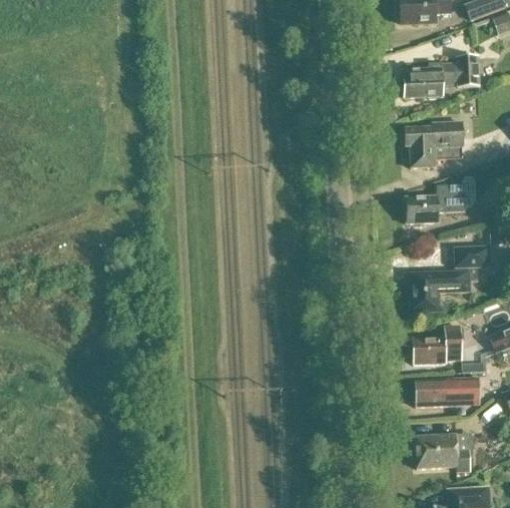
[(436,13),(451,12),(450,0),(400,0),(401,24),(436,22),(436,13)]
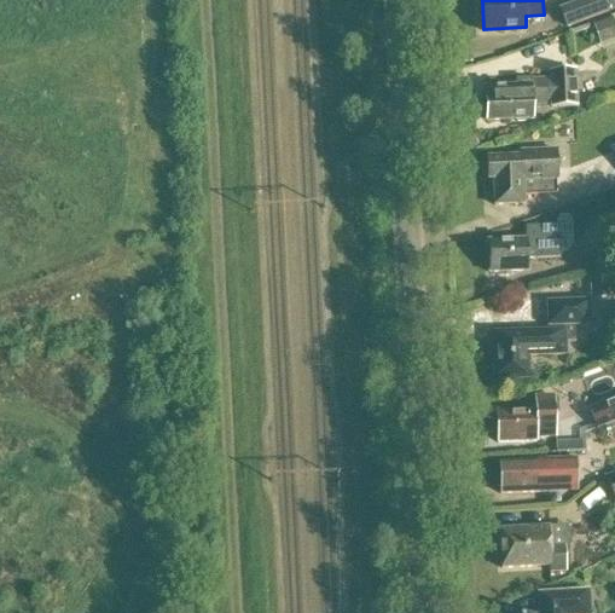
[(575,0),(562,5),(569,25),(611,10),(608,0),(575,0)]
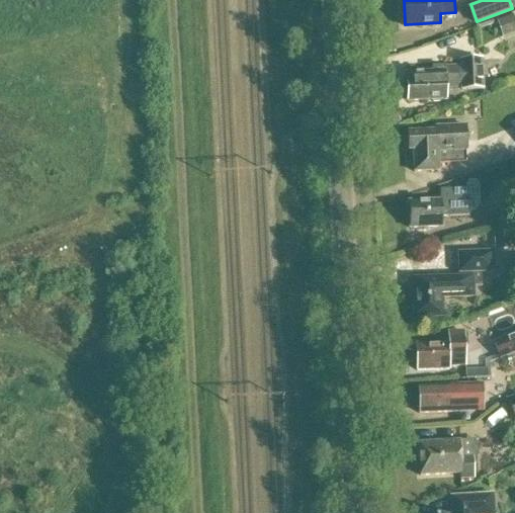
[(514,12),(499,17),(505,34),(514,30),(514,12)]
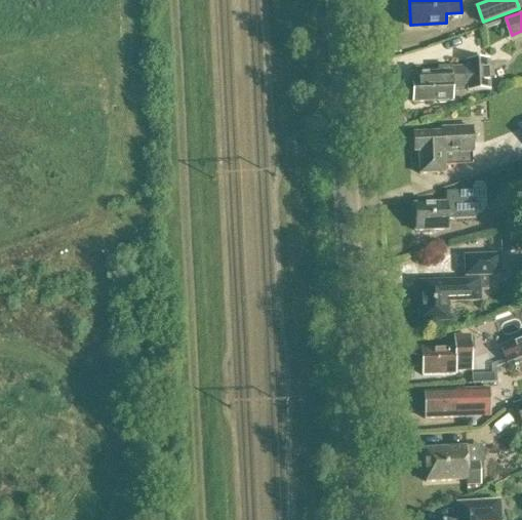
[(469,58),(469,66),(442,67),(444,72),(414,73),(415,86),(412,86),(412,98),(416,97),(416,101),(455,100),(454,86),(469,86),(470,88),(491,88),(490,57),(469,58)]
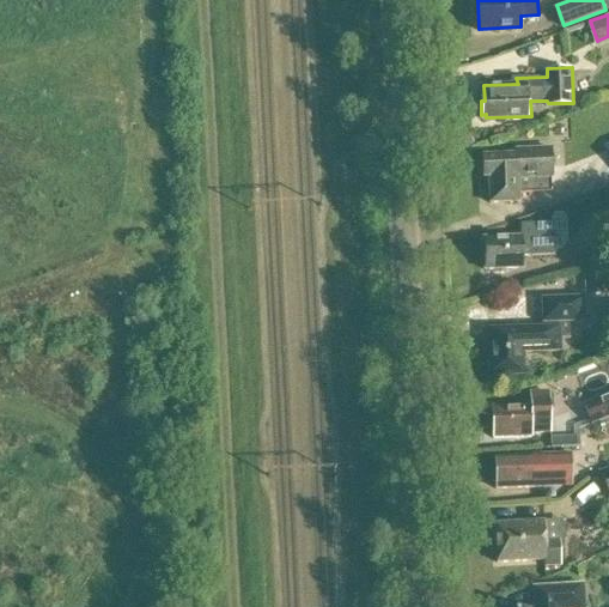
[(522,199),(521,190),(553,189),(554,176),(555,145),(518,147),(519,152),(486,153),(486,159),(483,159),(483,168),(487,171),(488,175),(492,175),(493,200),(522,199)]
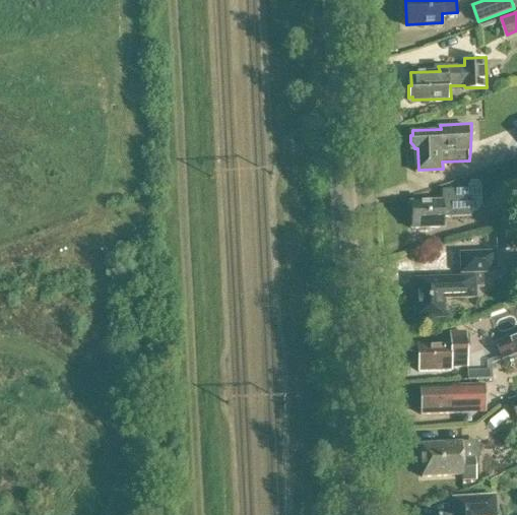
[(446,198),(412,199),(413,227),(447,226),(446,216),(473,215),(472,188),(445,189),(446,198)]
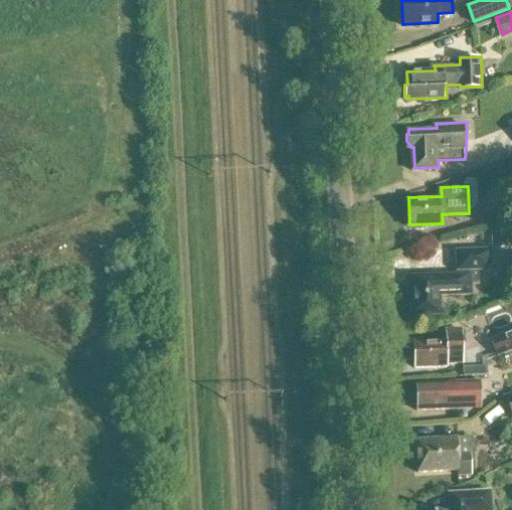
[(511,213),(492,215),(494,245),(511,243),(511,213)]
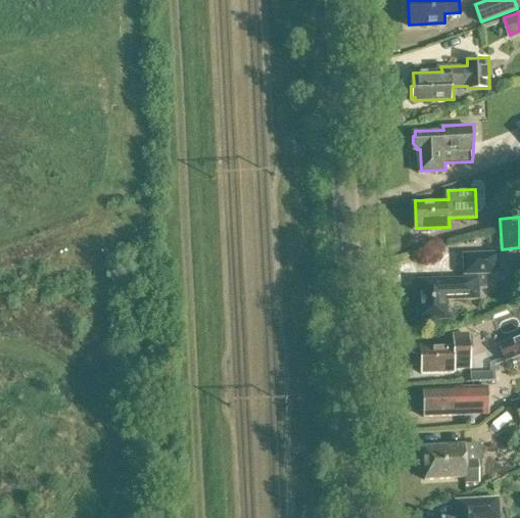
[(444,279),(417,281),(418,302),(419,302),(417,303),(417,310),(420,314),(420,319),(446,317),(445,298),(477,296),(476,286),(486,285),(485,271),(498,271),(497,250),(461,252),(463,278),(444,279)]
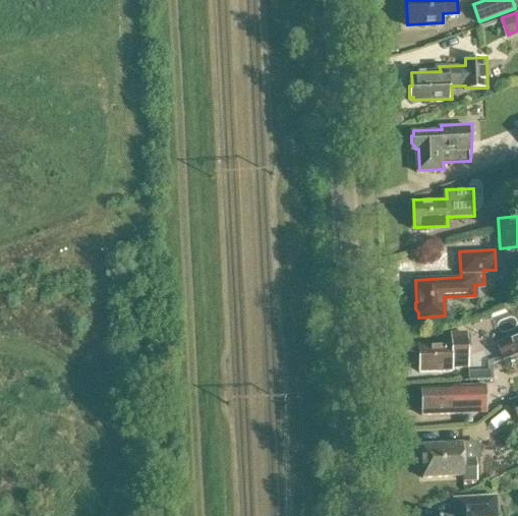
[(450,345),(417,346),(418,373),(451,371),(451,367),(467,367),(466,350),(468,348),(468,336),(465,334),(449,335),(450,345)]
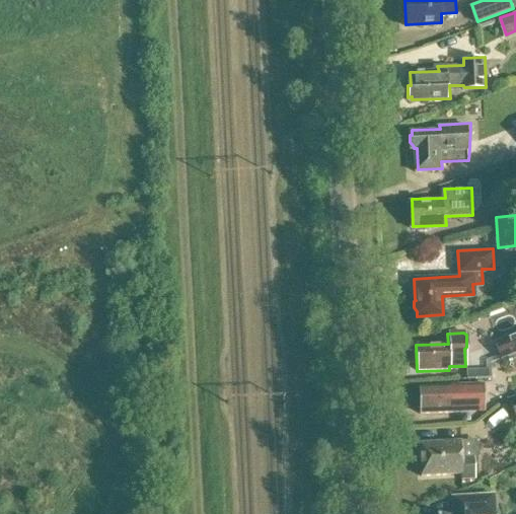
[(515,334),(491,344),(497,360),(515,352),(515,334)]
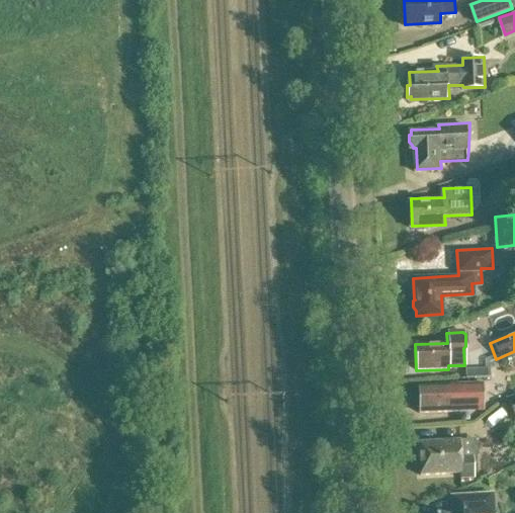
[(492,376),(492,368),(467,368),(467,377),(492,376)]
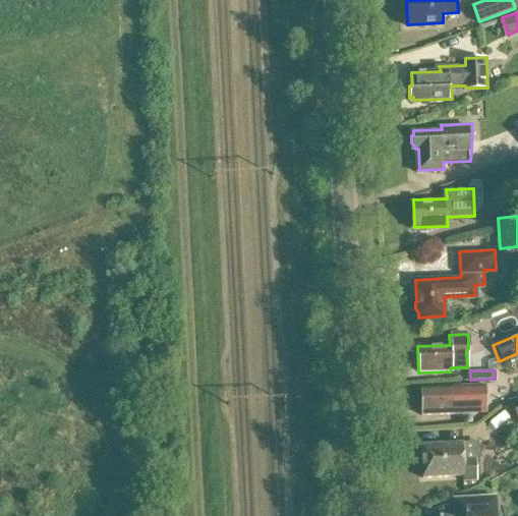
[(487,410),(486,386),(421,387),(422,400),(420,400),(420,408),(422,408),(422,413),(455,412),(455,410),(487,410)]
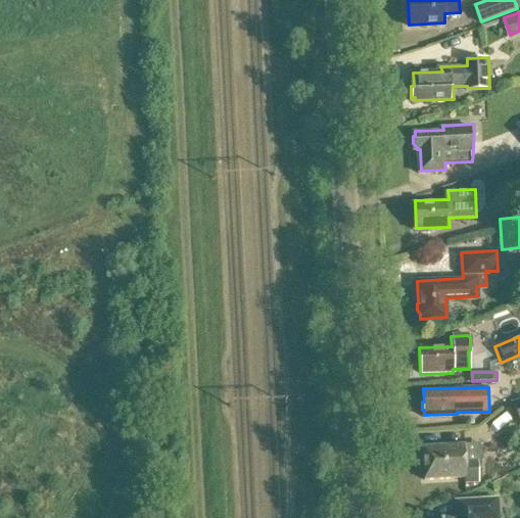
[(421,445),(423,479),(465,476),(465,481),(481,480),(480,459),(465,460),(464,442),(421,445)]
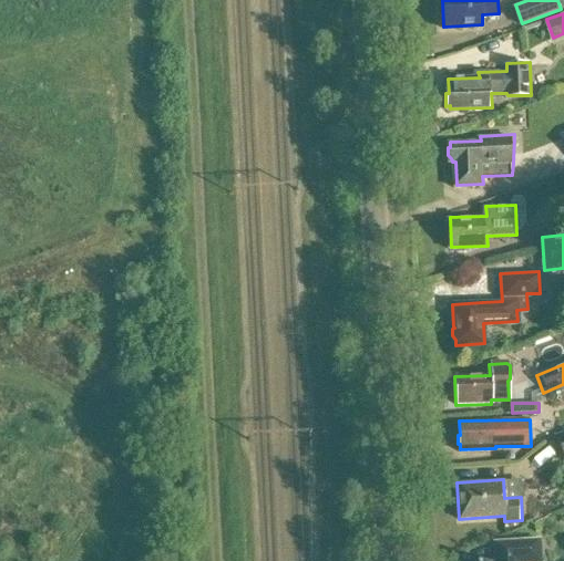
[(500,560),(540,560),(540,543),(500,544),(500,560)]
